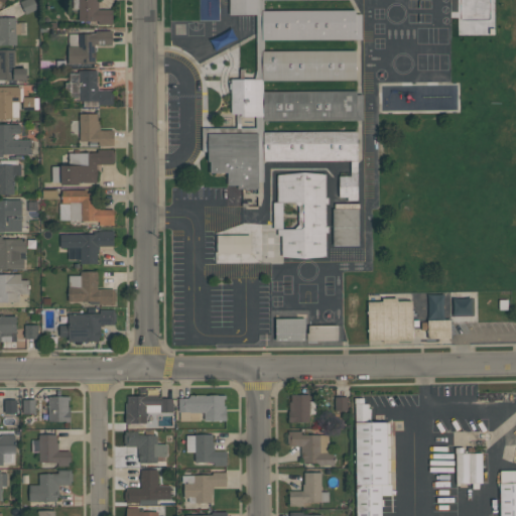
[(96,0),(96,1),(98,1),(98,9),(113,9),(113,24),(98,24),(98,20),(79,20),(79,9),(72,9),(72,0),(96,0)]
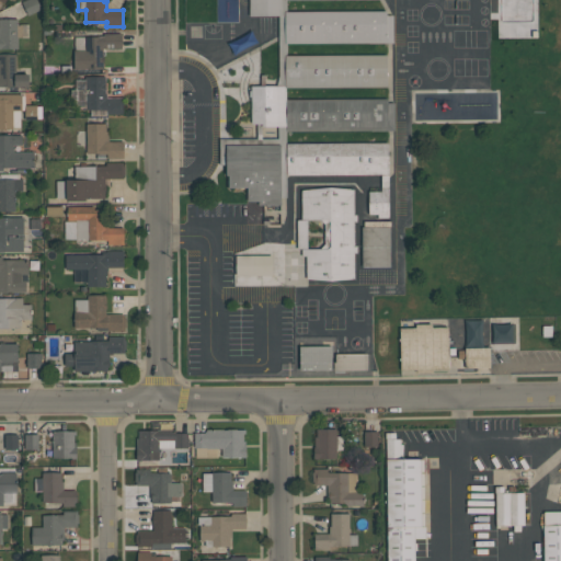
[(278,0),(279,15),(249,15),(249,0),(278,0)]
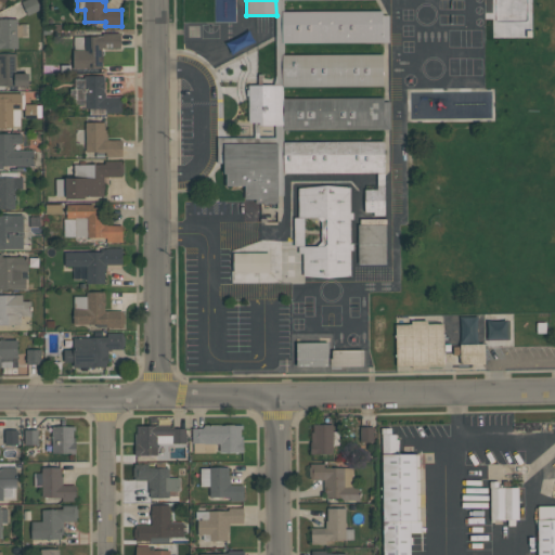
[(382,11),(382,42),(282,42),(282,11),(382,11)]
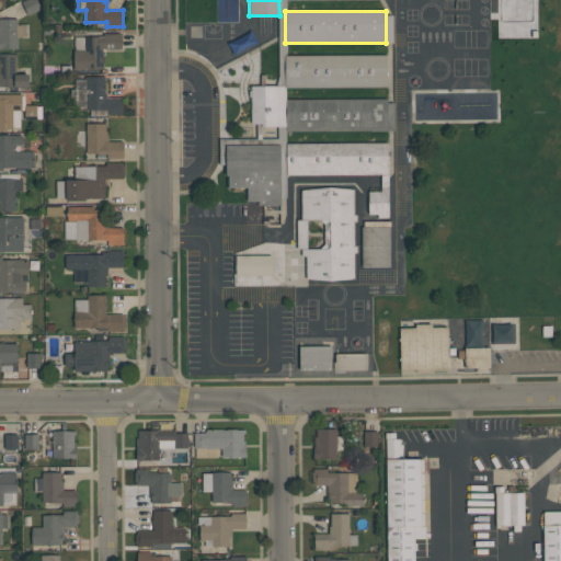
[(22,37),(18,37),(18,48),(0,48),(0,19),(18,19),(18,24),(21,24),(22,37)]
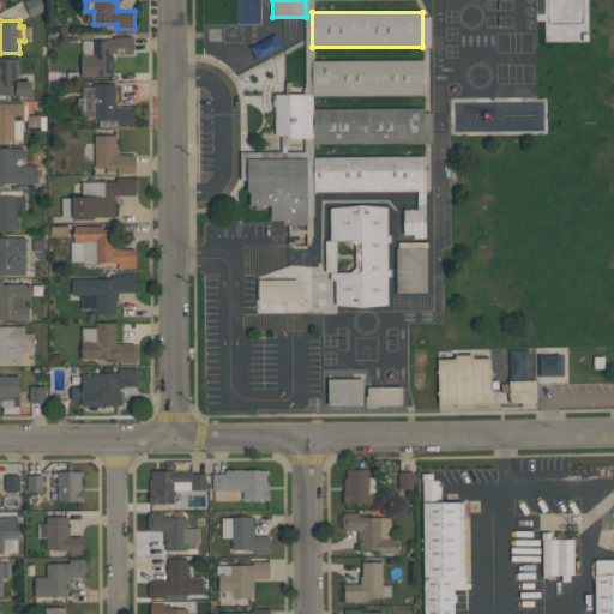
[(133,36),(133,53),(113,54),(113,76),(80,76),(80,54),(82,54),(82,41),(106,41),(106,40),(113,40),(113,36),(133,36)]
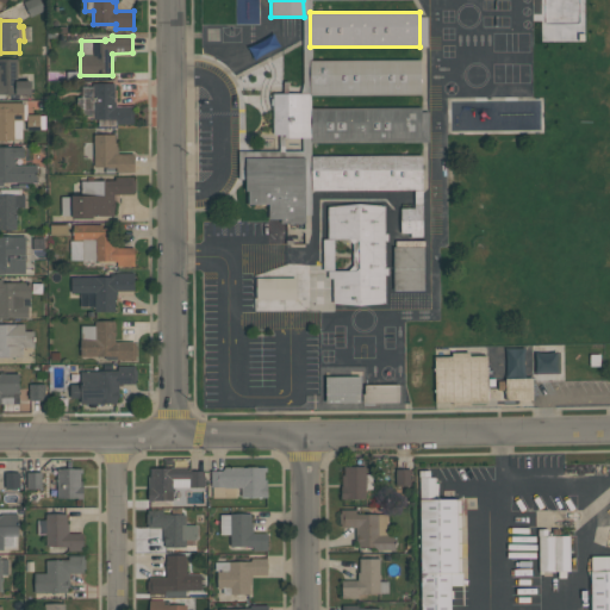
[(0,58),(18,58),(18,80),(31,80),(31,94),(5,94),(5,98),(0,98),(0,58)]
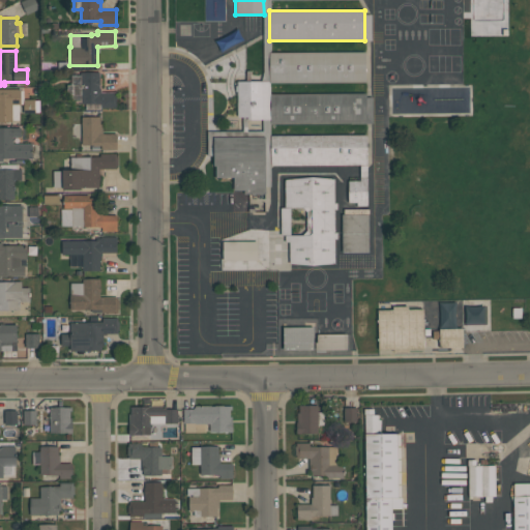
[(364,52),(364,82),(269,83),(269,53),(364,52)]
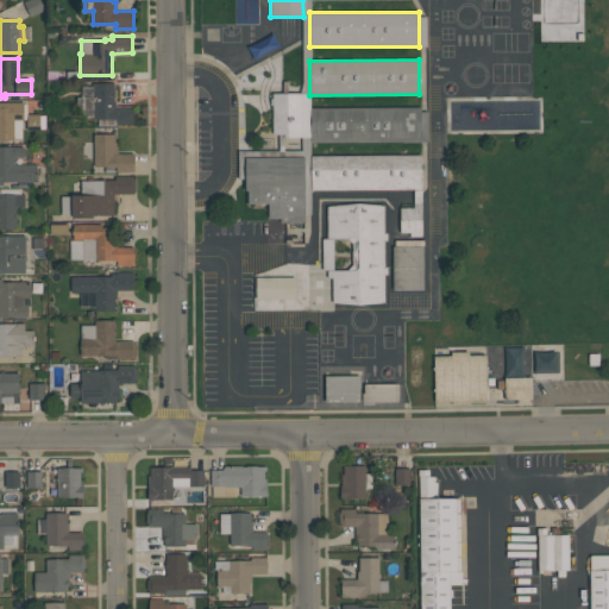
[(133,124),(115,124),(115,119),(92,119),(92,83),(114,83),(114,101),(115,101),(115,105),(132,105),(133,124)]
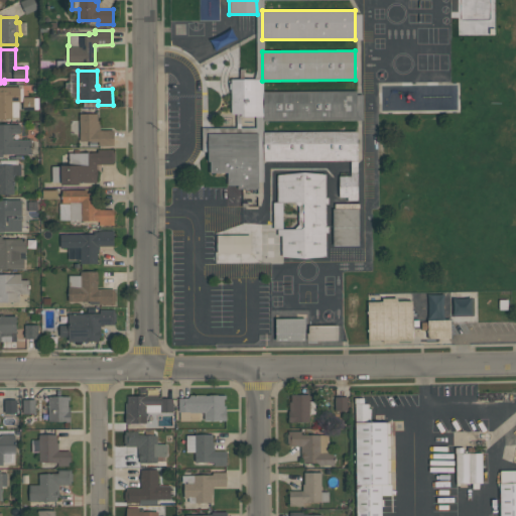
[(262,116),(240,116),(240,114),(231,114),(230,79),(243,79),(262,79),(262,116)]
